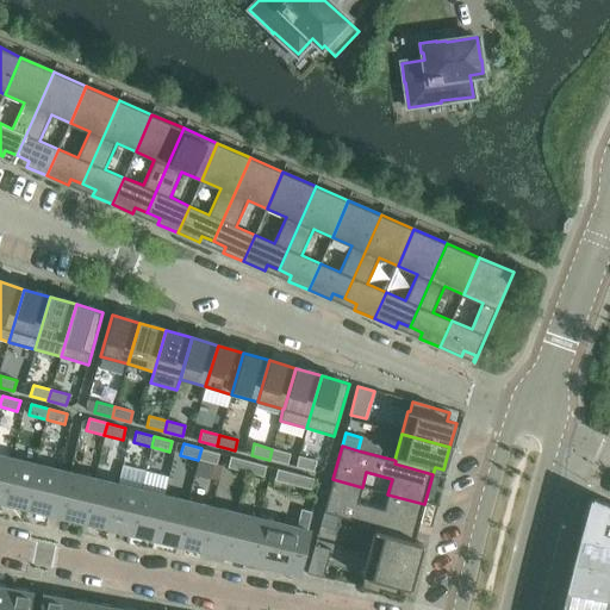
[(151,447),(148,462),(157,465),(161,449),(151,447)]
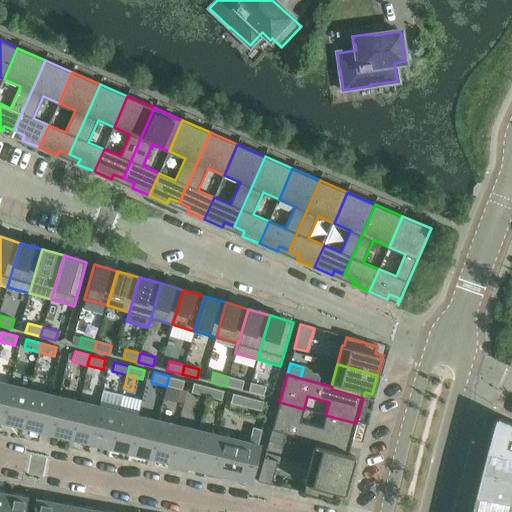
[(181,390),(184,380),(169,376),(166,386),(181,390)]
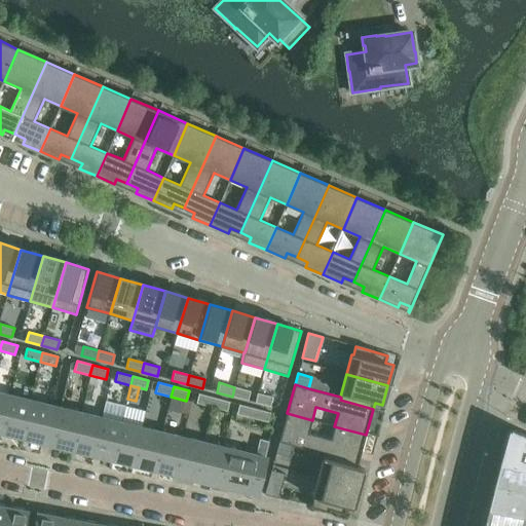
[(248,401),(251,391),(234,387),(232,397),(248,401)]
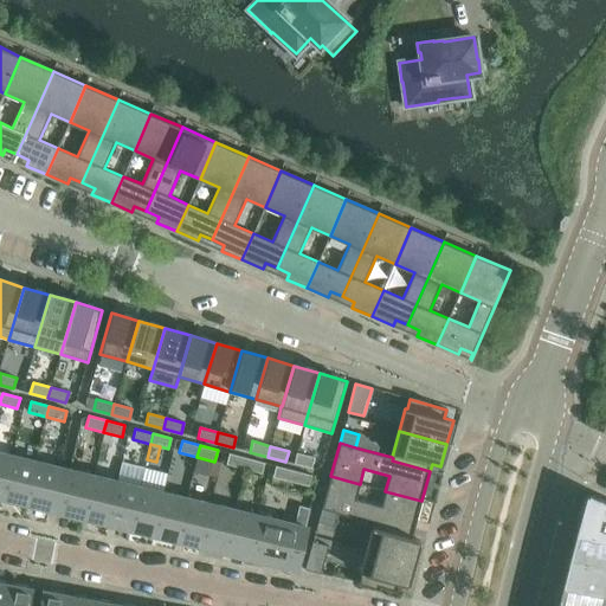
[(0,452),(0,496),(1,496),(12,455),(0,452)]
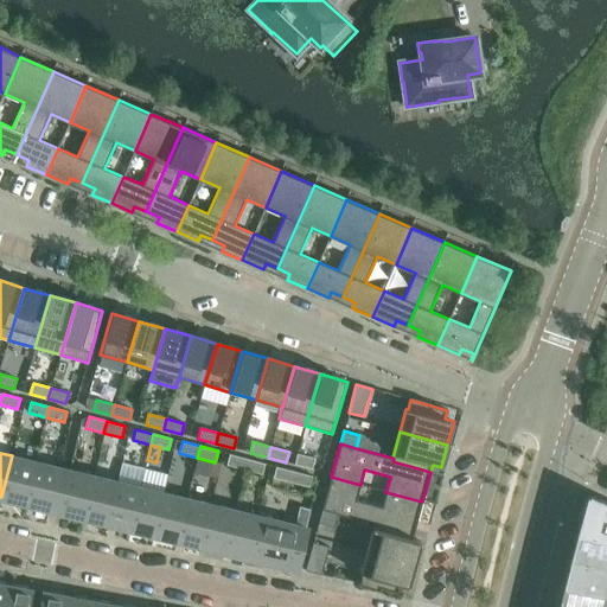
[(294,464),(312,470),(315,458),(298,453),(294,464)]
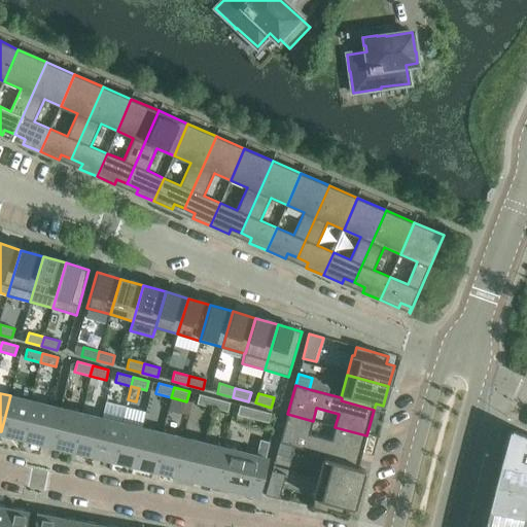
[(199,394),(197,403),(212,408),(214,398),(199,394)]
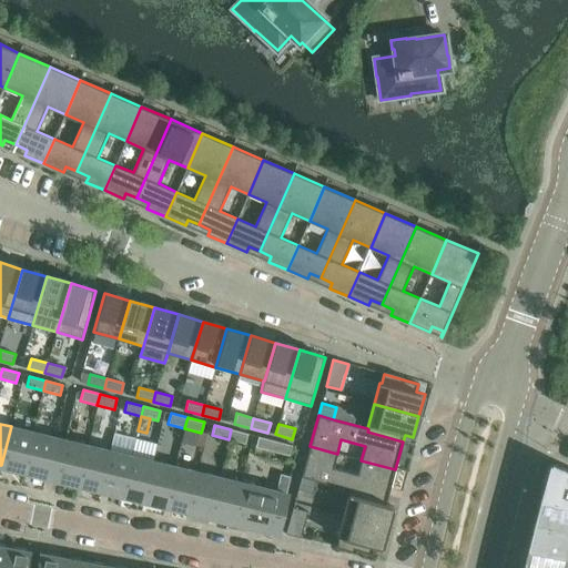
[(11,426),(1,465),(23,470),(33,432),(11,426)]
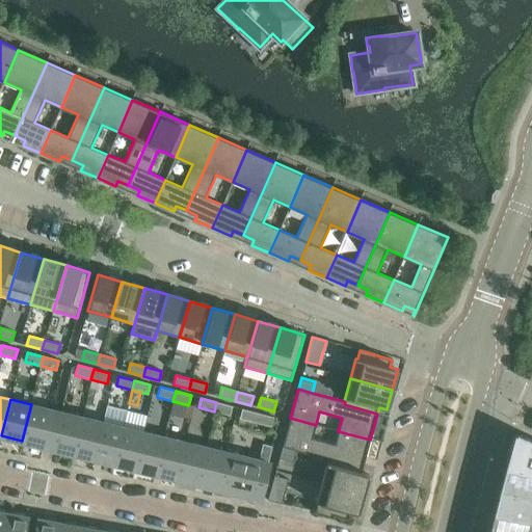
[(230,416),(232,406),(216,402),(214,411),(230,416)]
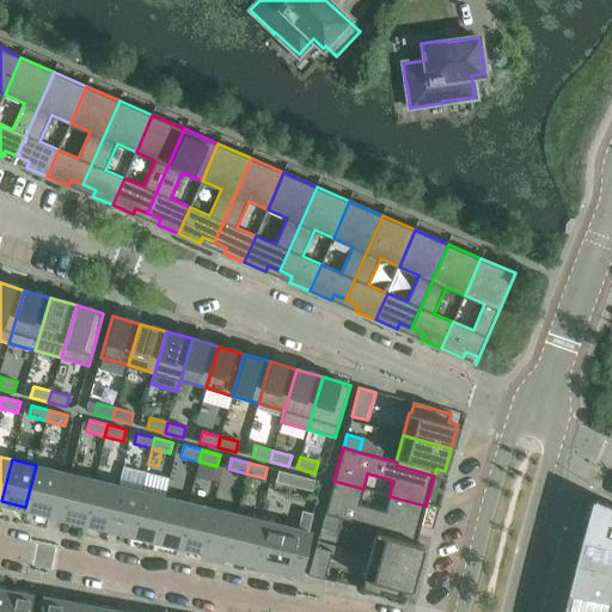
[(50,513),(60,471),(36,465),(25,507),(50,513)]
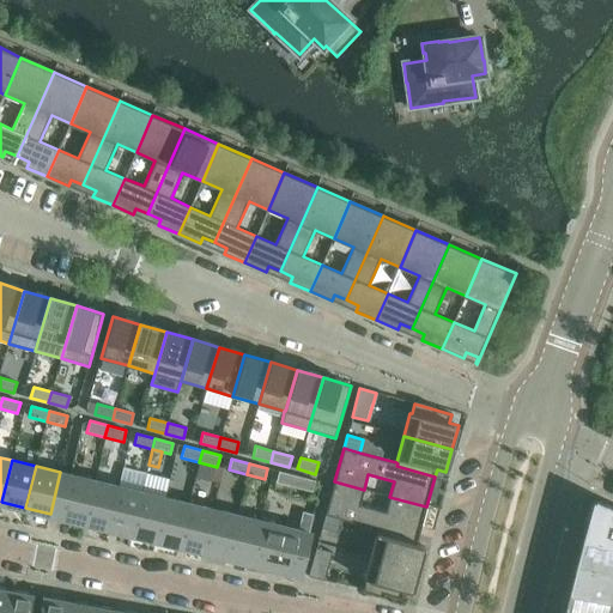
[(117,486),(108,528),(132,534),(141,492),(146,475),(122,469),(117,486)]
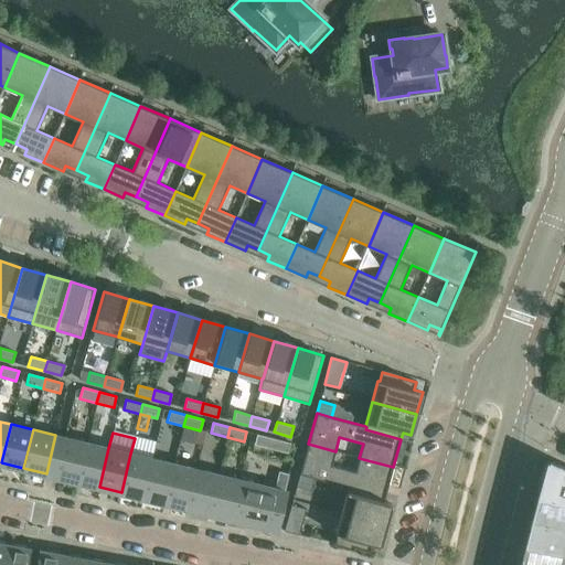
[(257,434),(254,445),(270,449),(274,439),(257,434)]
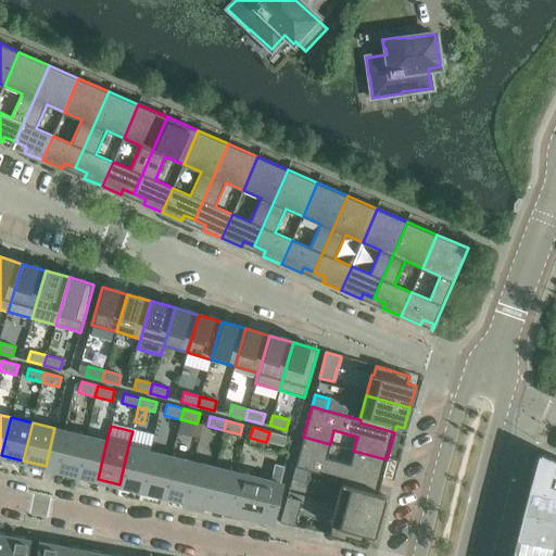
[(63,430),(53,468),(76,474),(86,436),(63,430)]
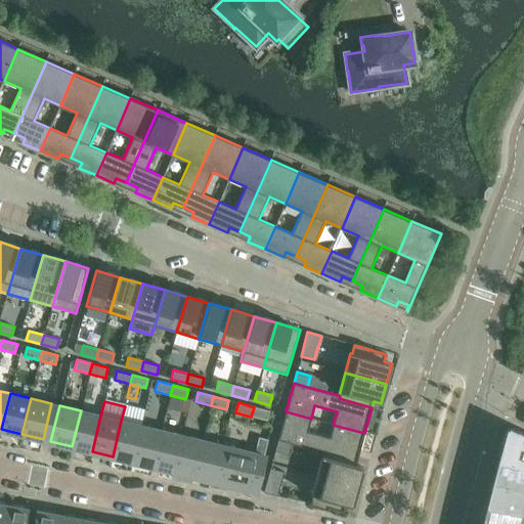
[(266,421),(269,411),(254,407),(251,417),(266,421)]
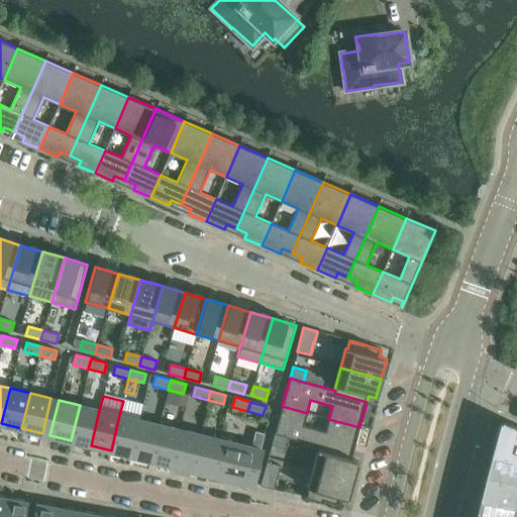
[(80,405),(71,440),(91,445),(99,410),(80,405)]
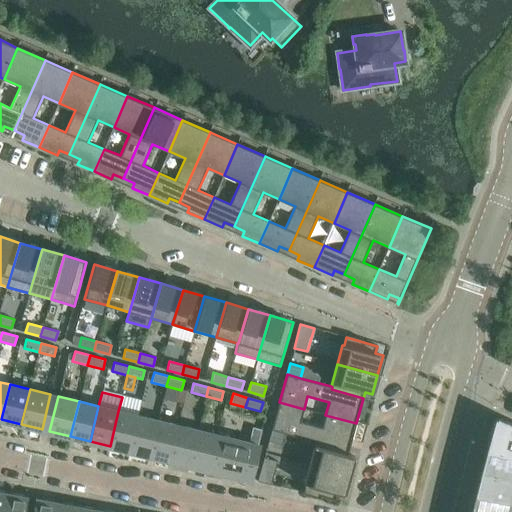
[(285,434),(316,442),(317,439),(349,448),(356,423),(325,415),(322,428),(300,422),(304,409),(279,402),(271,430),(285,434)]
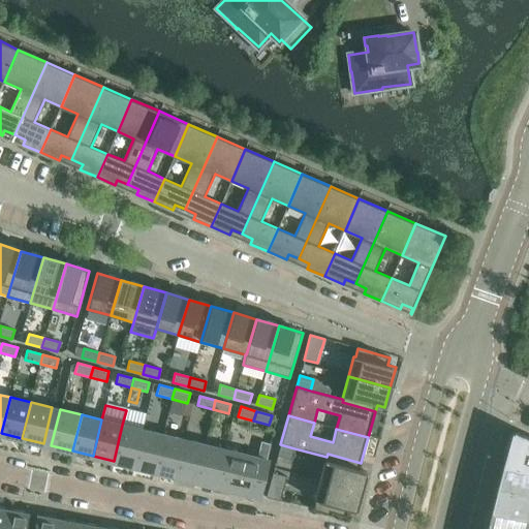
[(122,425),(114,461),(134,465),(143,430),(122,425)]
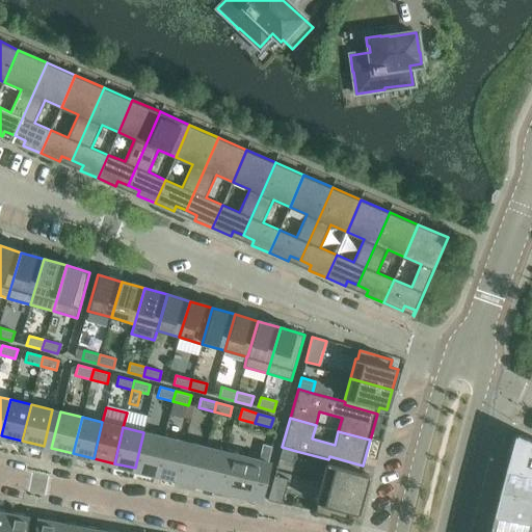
[(143,432),(135,468),(155,473),(164,436),(143,432)]
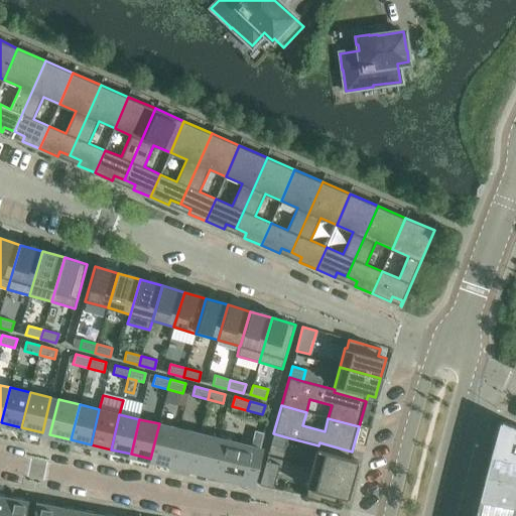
[(515,426),(501,420),(492,455),(515,461),(515,426)]
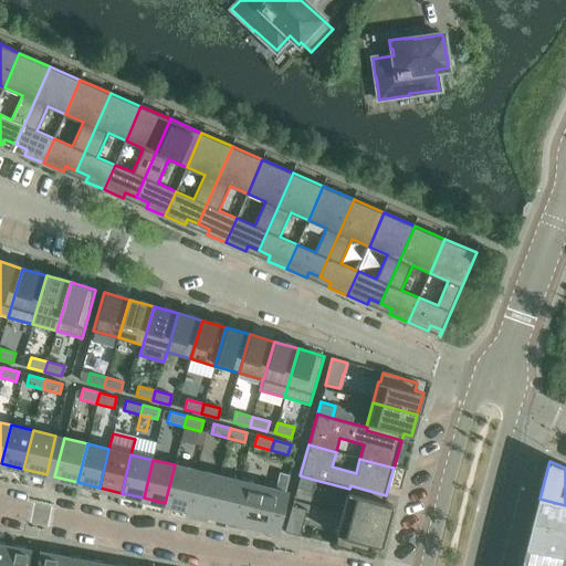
[(175,464),(165,503),(187,509),(197,470),(175,464)]
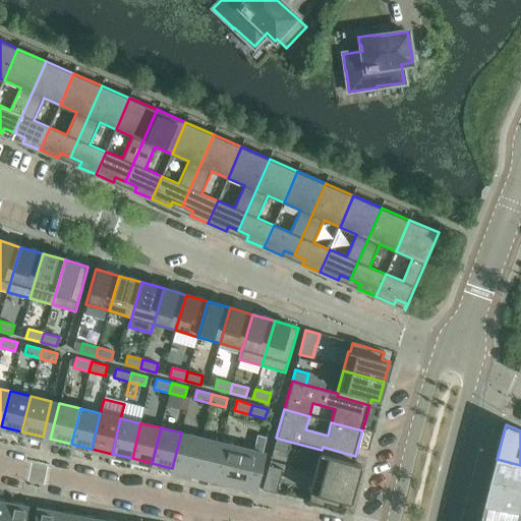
[(181,432),(172,468),(192,473),(201,438),(181,432)]
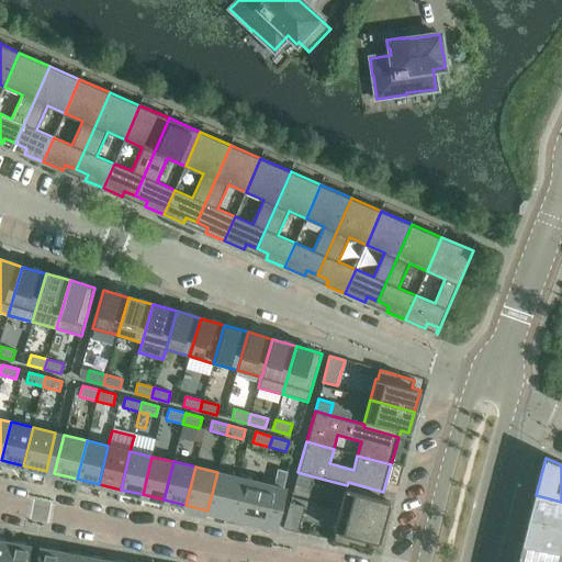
[(288,472),(278,469),(273,485),(238,478),(229,515),(244,519),(244,517),(274,524),(288,472)]
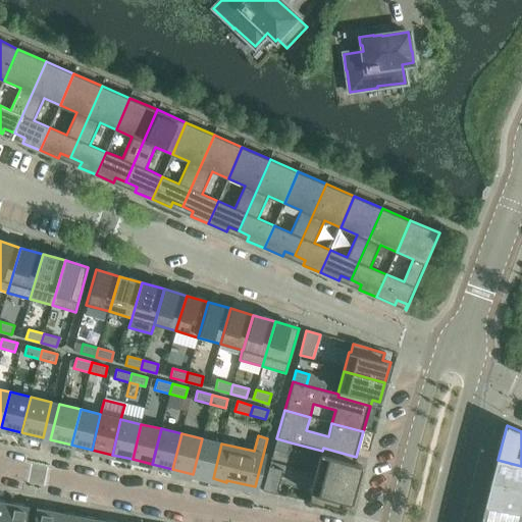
[(202,438),(193,474),(213,478),(221,444),(202,438)]
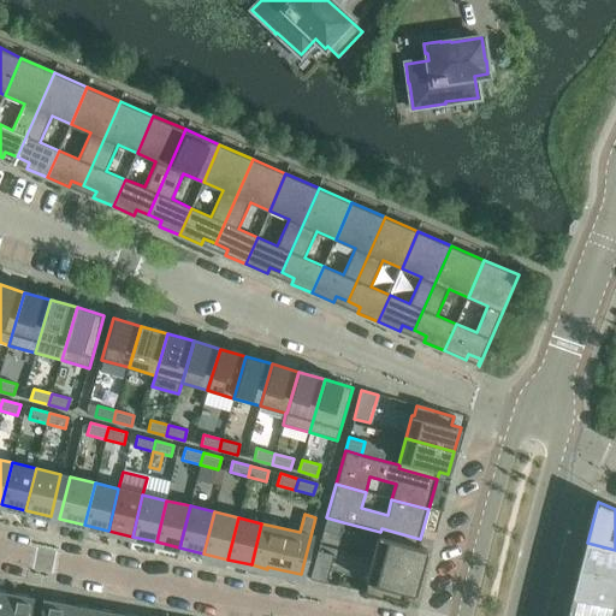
[(339,535),(343,522),(326,517),(323,531),(339,535)]
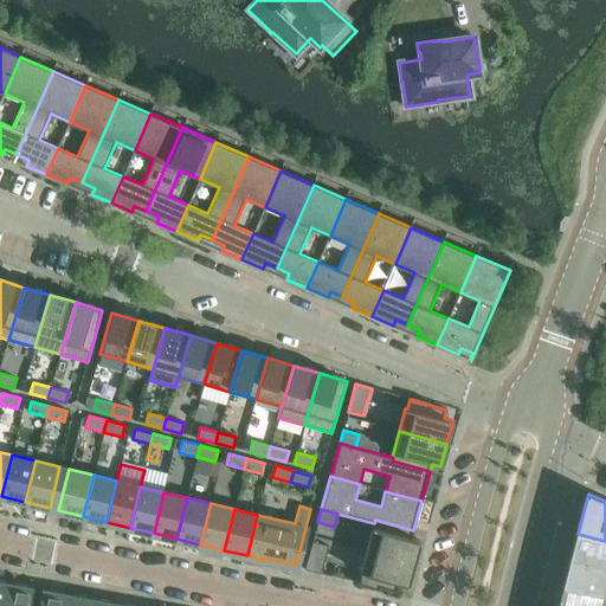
[(420,541),(411,539),(413,530),(375,520),(374,523),(366,550),(414,563),(420,541)]
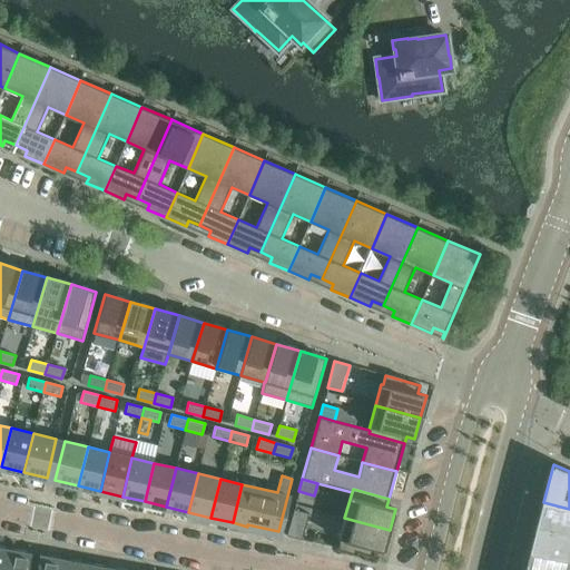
[(569,509),(543,502),(537,526),(536,524),(534,527),(569,534),(569,509)]
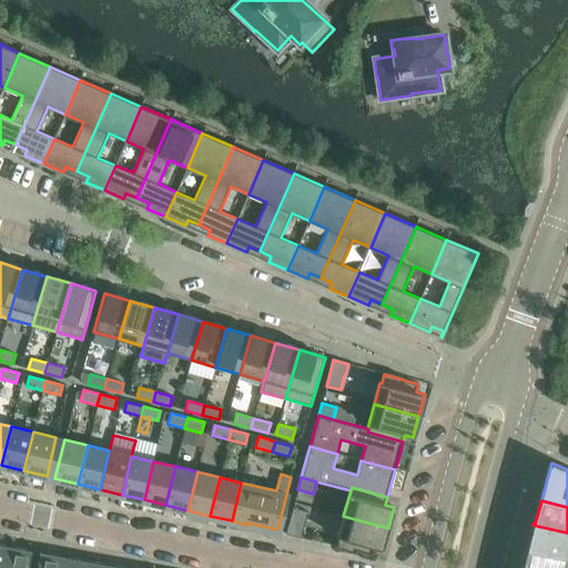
[(293,508),(285,534),(301,538),(307,511),(293,508)]
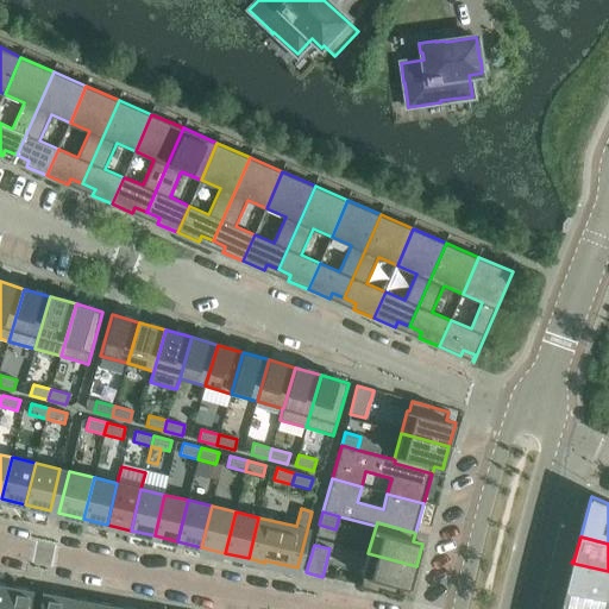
[(362,576),(364,576),(360,585),(399,595),(401,586),(410,589),(416,566),(368,553),(362,576)]
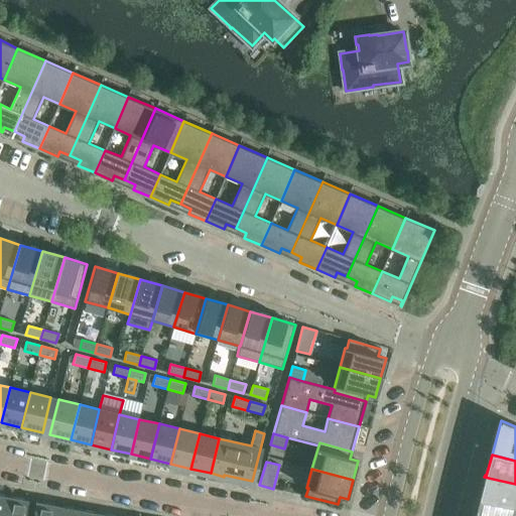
[(515,507),(515,484),(484,477),(484,478),(485,478),(480,499),(515,507)]
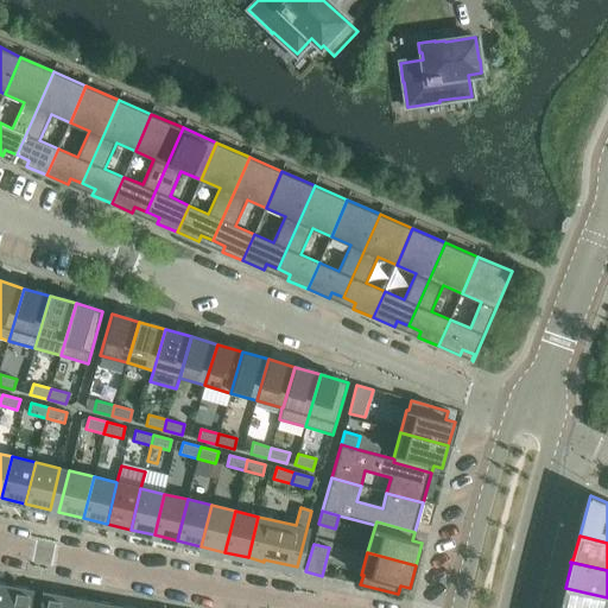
[(29,607),(32,590),(7,587),(2,607),(29,607)]
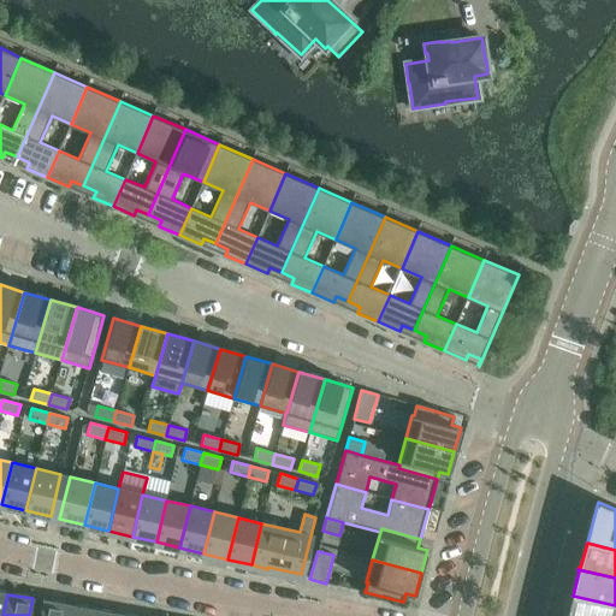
[(615,615),(615,605),(573,596),(567,615),(615,615)]
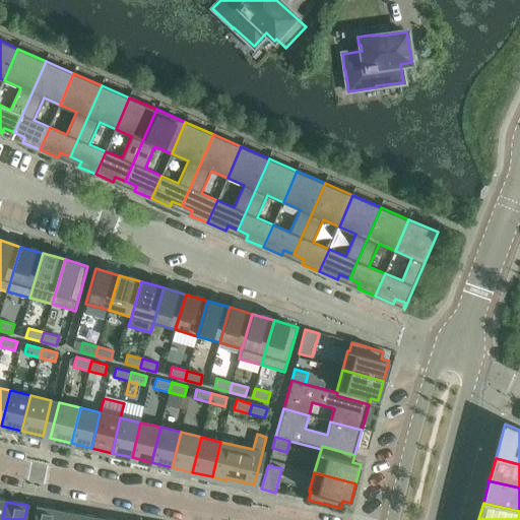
[(36,507),(33,519),(55,519),(57,511),(36,507)]
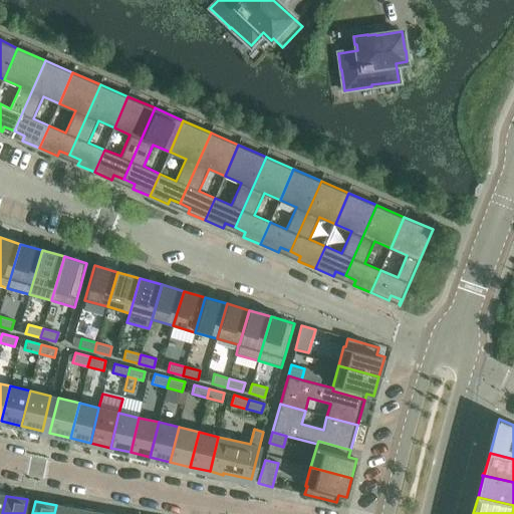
[(56,505),(54,513),(74,513),(76,509),(56,505)]
